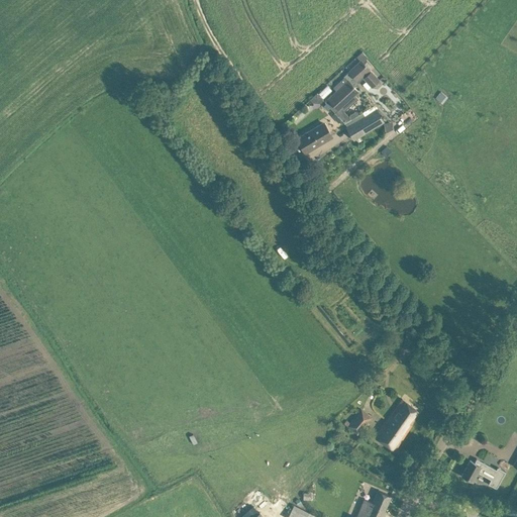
[(356,81),(362,76),(372,87),(379,80),(360,61),(348,72),(356,81)]
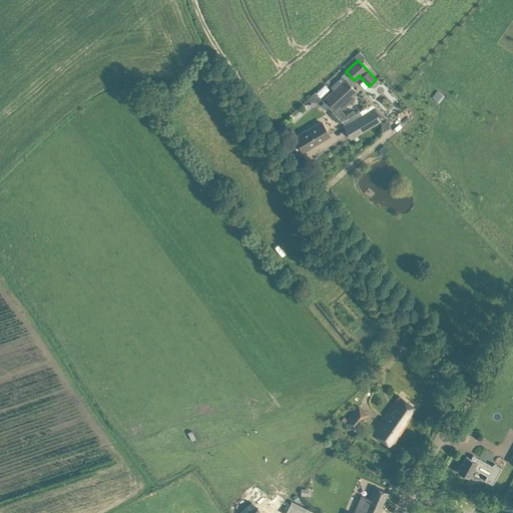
[(325,98),(322,101),(332,112),(337,108),(341,112),(354,99),(351,95),(356,91),(352,86),(351,85),(348,82),(352,78),(354,80),(346,71),(341,75),(342,77),(330,87),(333,91),(325,98)]
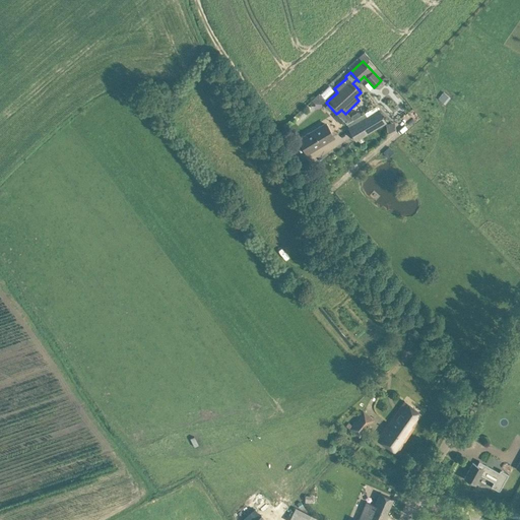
[(430,101),(435,95),(429,89),(424,95),(430,101)]
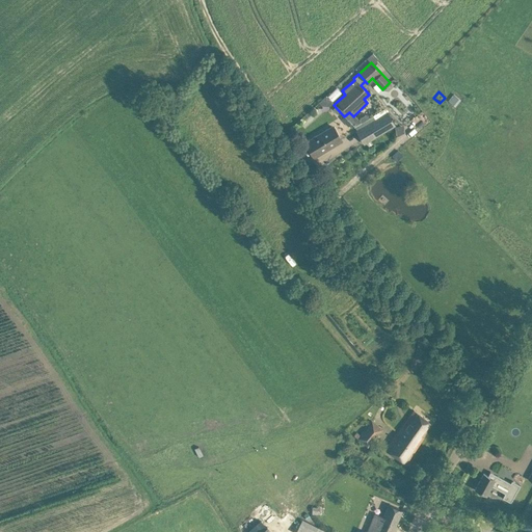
[(394,125),(387,113),(384,108),(357,124),(361,129),(356,131),(364,143),(394,125)]
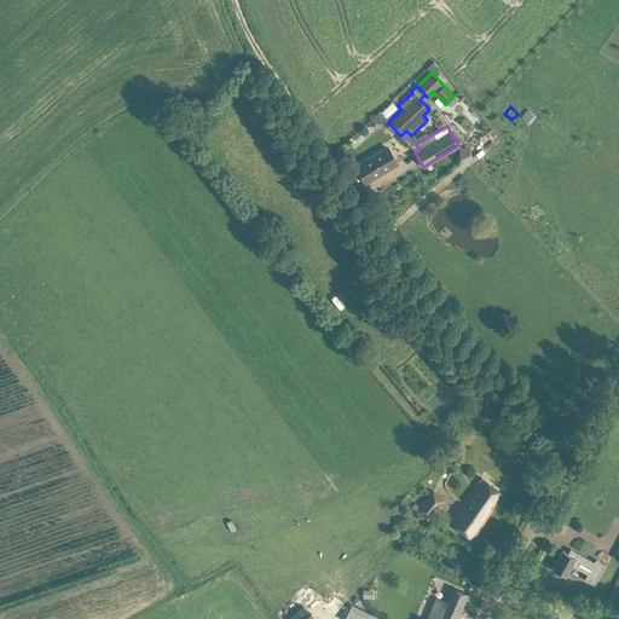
[(382,152),(381,151),(356,166),(365,183),(391,167),(391,166),(398,162),(397,161),(395,161),(388,149),(382,152)]
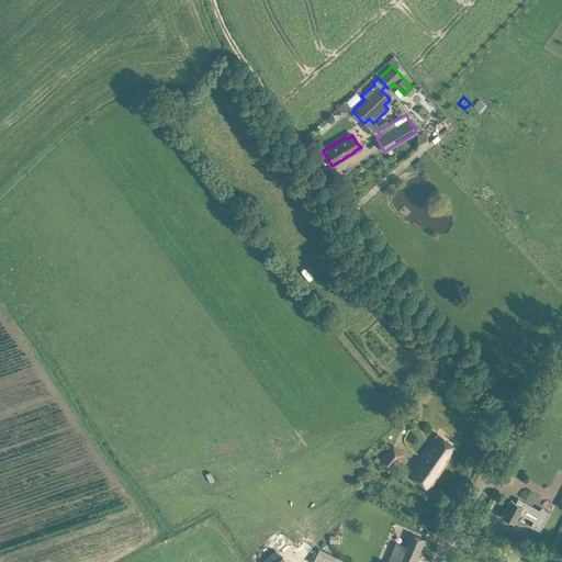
[(407,474),(419,483),(429,490),(448,461),(446,460),(450,454),(451,456),(457,447),(456,448),(438,434),(438,433),(407,474)]
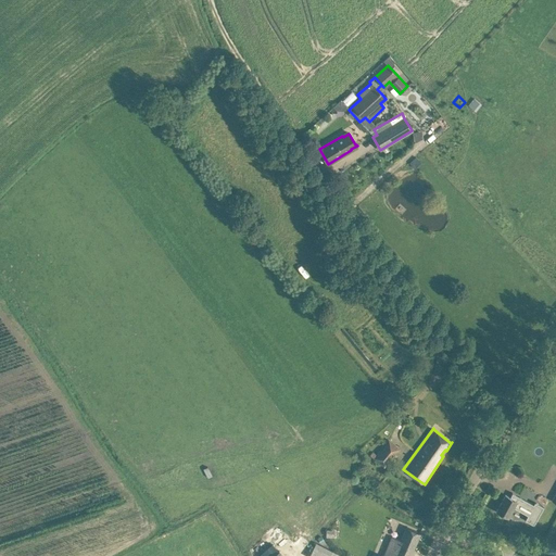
[(383,467),(400,449),(388,439),(375,454),(371,452),(369,455),(383,467)]
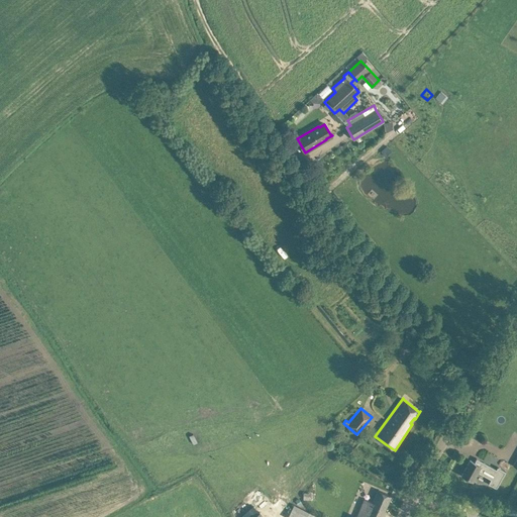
[(496,488),(505,472),(497,467),(496,469),(476,458),(474,462),(470,460),(461,475),(472,481),(477,472),(491,479),(488,484),(496,488)]
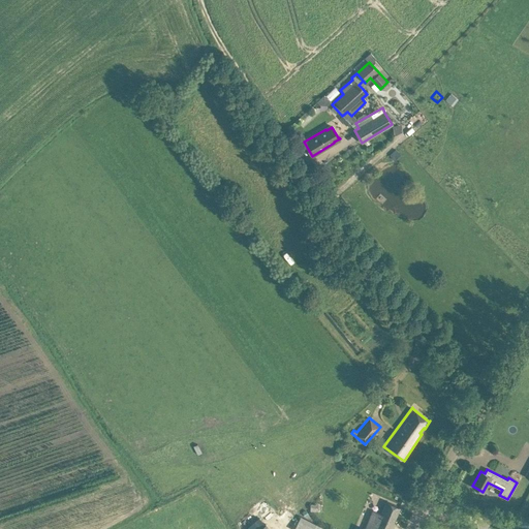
[(365,528),(362,528),(360,528),(359,528),(390,528),(400,507),(386,501),(380,514),(376,511),(373,517),(371,516),(365,528)]
